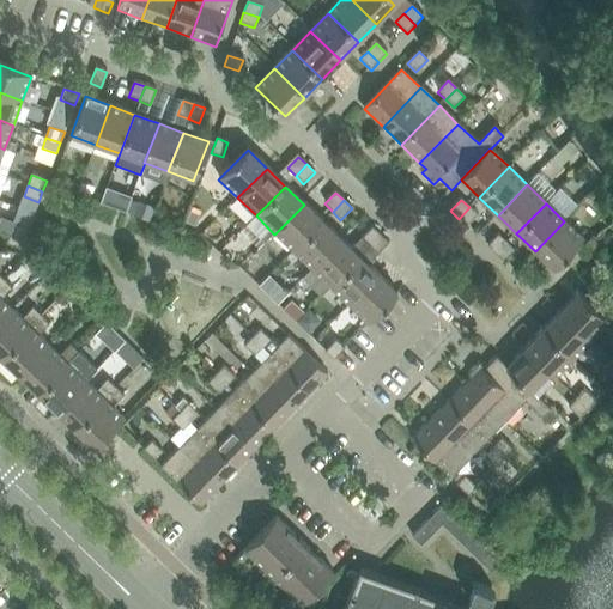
[(138,205),(133,217),(149,223),(153,211),(138,205)]
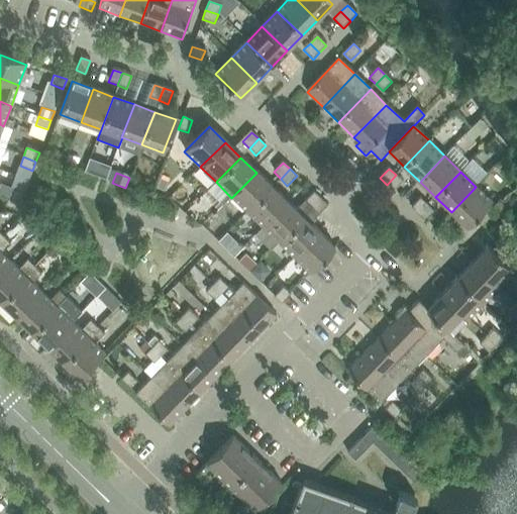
[(231,198),(247,213),(272,188),(256,173),(231,198)]
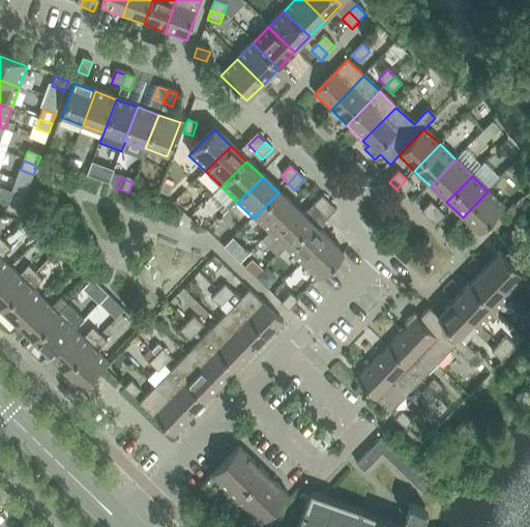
[(406,179),(396,189),(404,197),(413,186),(406,179)]
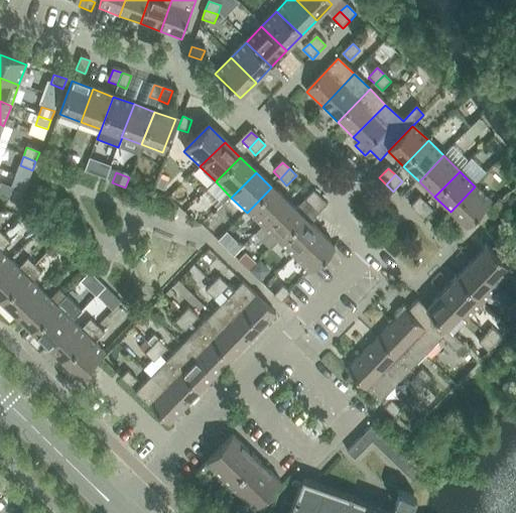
[(450,212),(467,227),(491,202),(475,186),(450,212)]
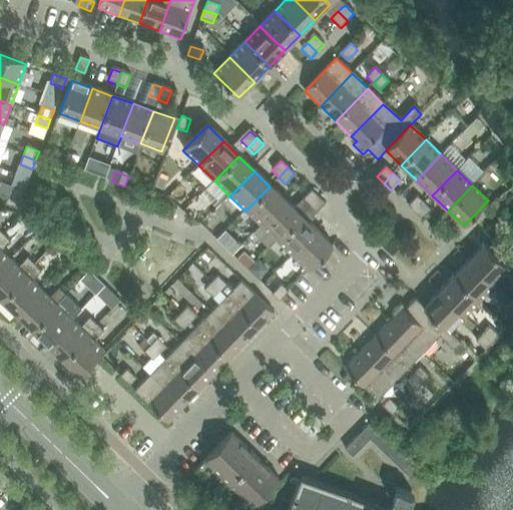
[(245,211),(261,226),(286,201),(270,186),(245,211)]
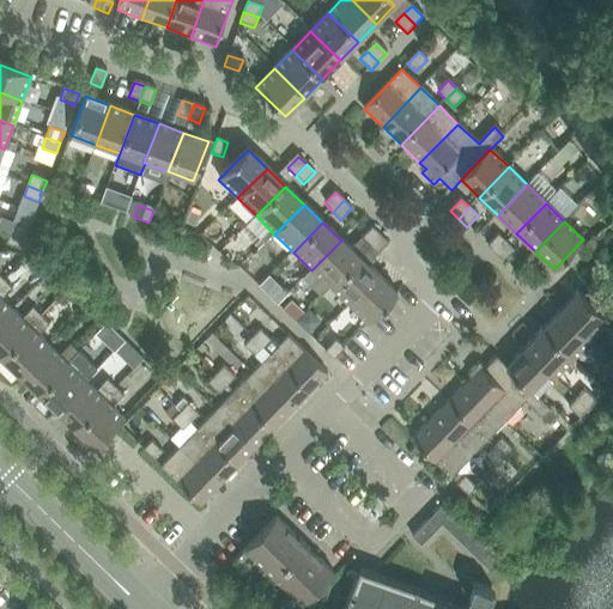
[(10,235),(25,239),(29,230),(13,224),(10,235)]
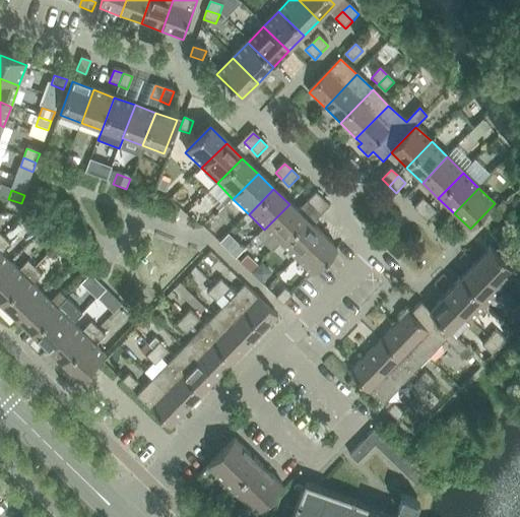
[(307,203),(314,210),(323,200),(316,194),(307,203)]
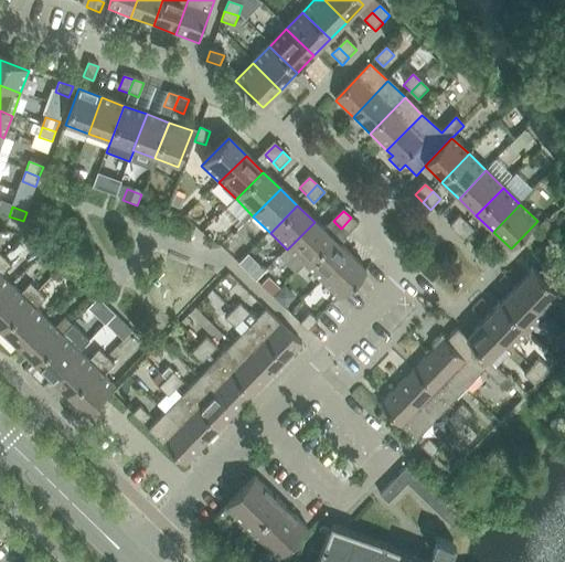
[(6,226),(19,231),(23,221),(9,216),(6,226)]
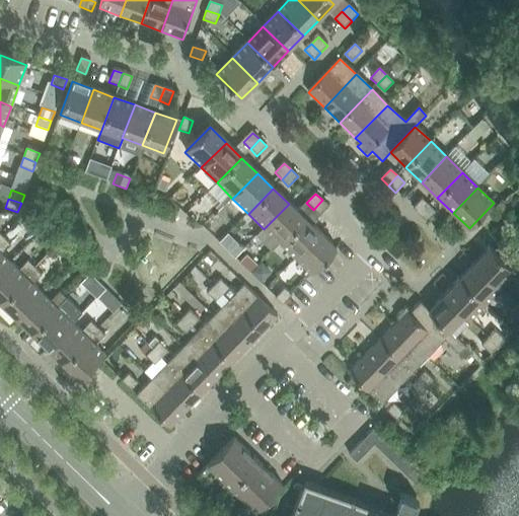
[(322,200),(313,210),(319,217),(329,207),(322,200)]
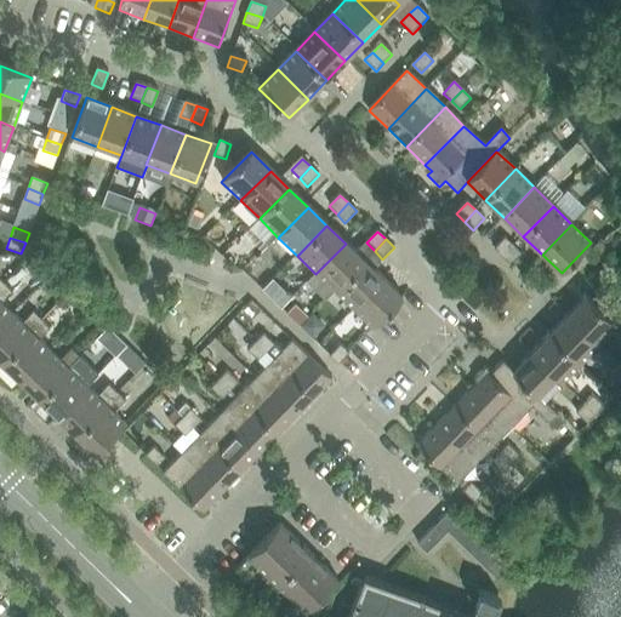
[(494,250),(502,258),(513,246),(505,239),(494,250)]
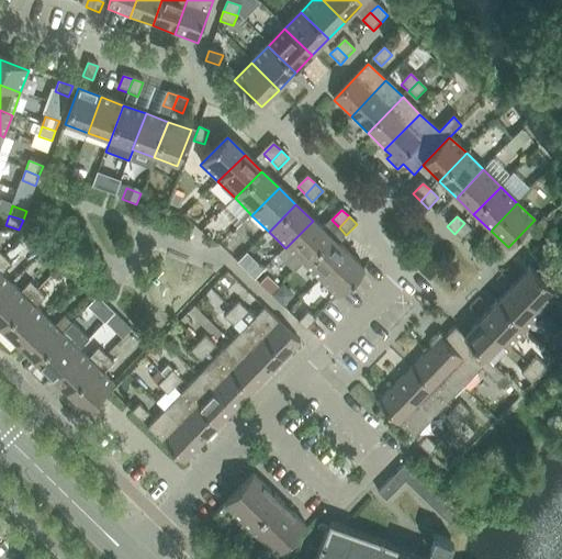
[(531,230),(539,236),(539,237),(550,227),(542,220),(531,230)]
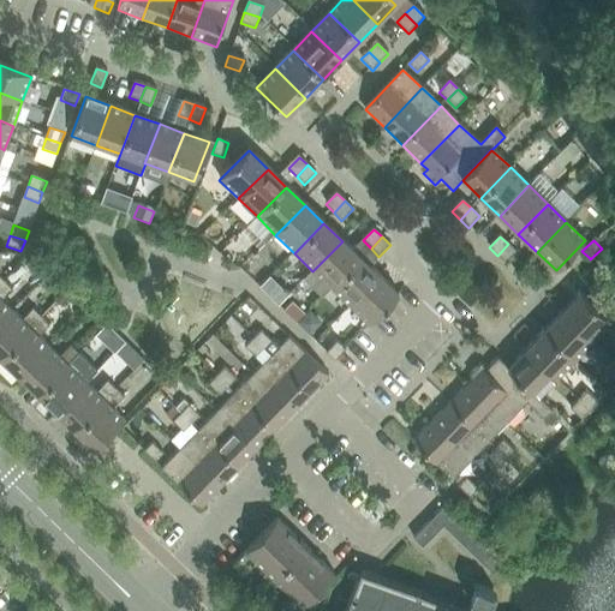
[(321,300),(332,289),(360,259),(342,241),(312,271),(303,281),(321,300)]
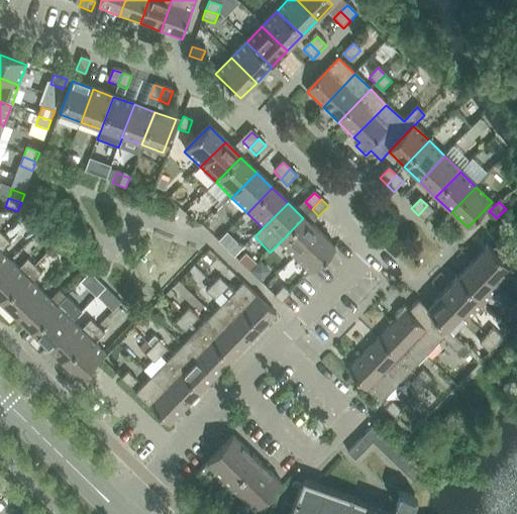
[(427,205),(418,215),(425,222),(434,212),(427,205)]
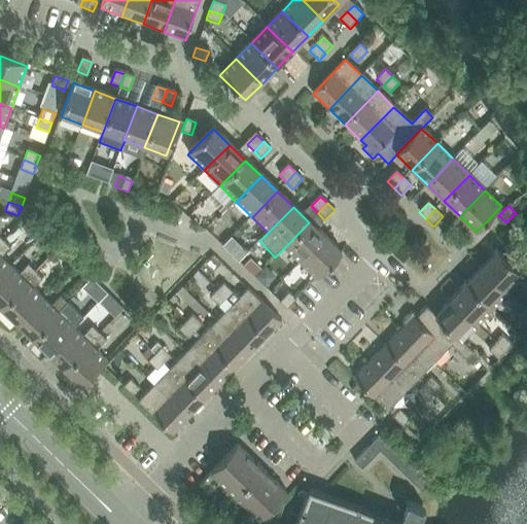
[(316,229),(324,220),(318,213),(309,222),(284,248),(300,264),(325,238),(316,229)]
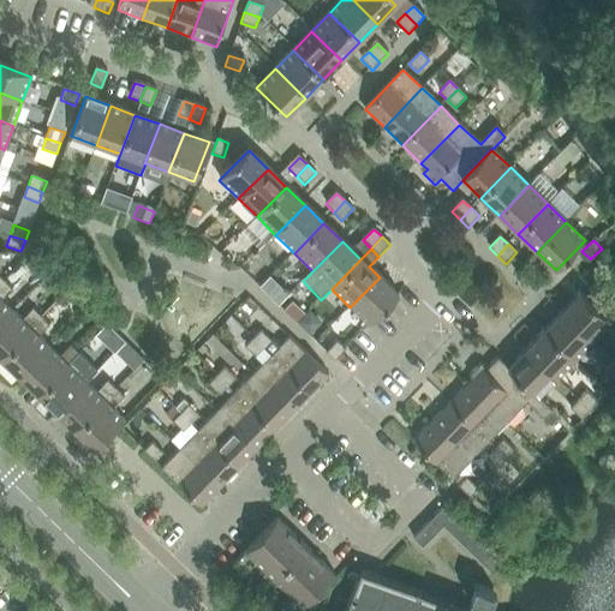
[(380,277),(350,307),(369,325),(399,295),(380,277)]
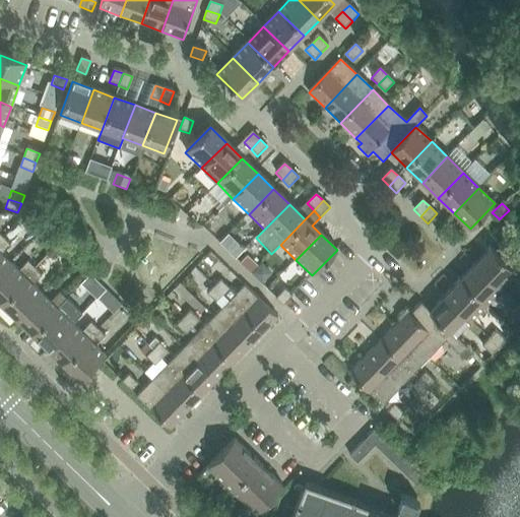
[(10,246),(3,239),(0,242),(0,273),(10,264),(1,255),(10,246)]
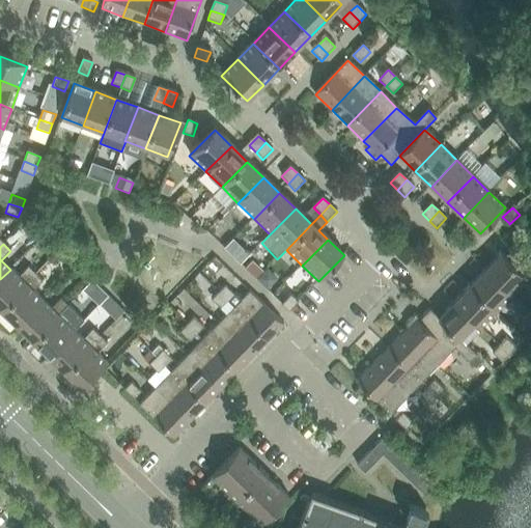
[(501,254),(485,271),(511,297),(527,280),(501,254)]
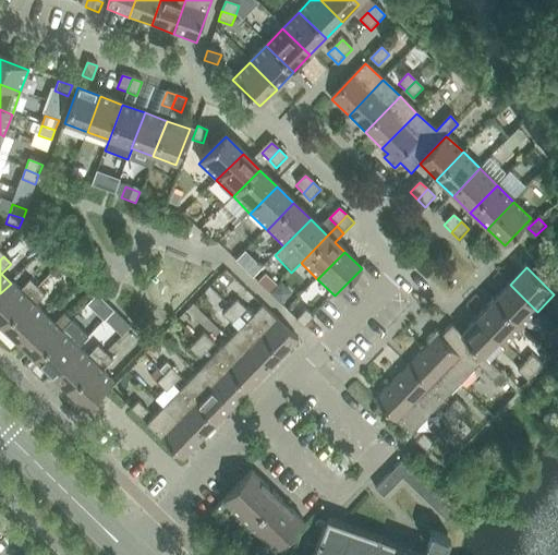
[(0,293),(0,326),(1,327),(37,289),(29,282),(20,292),(11,284),(0,293)]
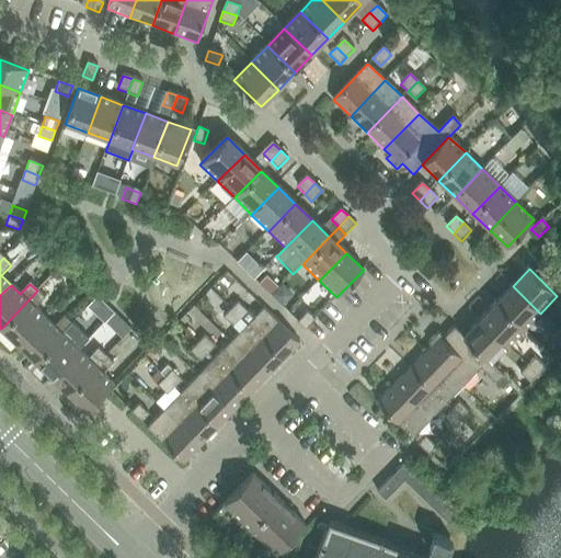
[(513,286),(496,304),(524,330),(540,314),(513,286)]
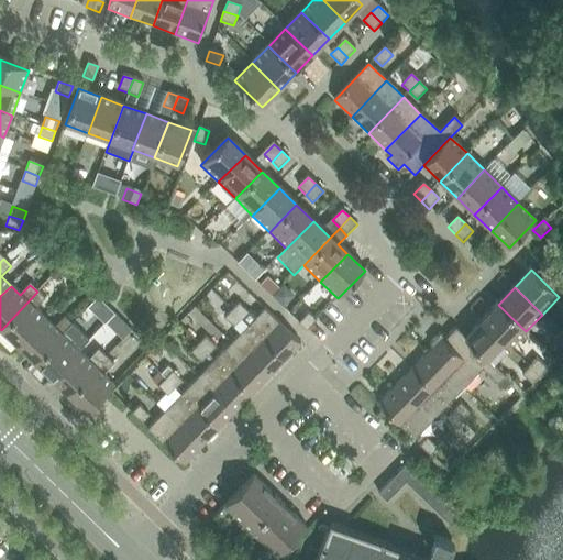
[(1,330),(18,347),(45,319),(35,309),(45,299),(37,292),(1,330)]
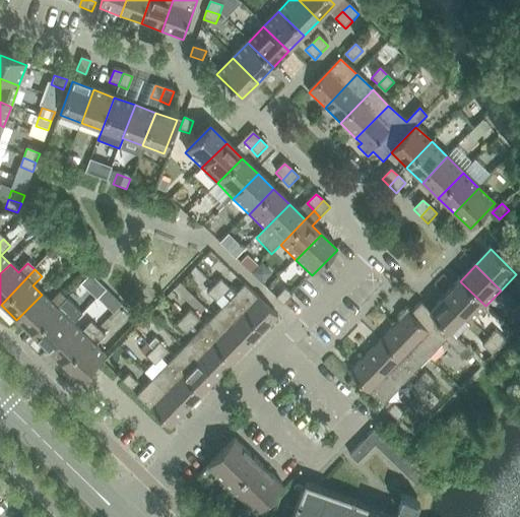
[(220,280),(213,287),(223,297),(230,289),(220,280)]
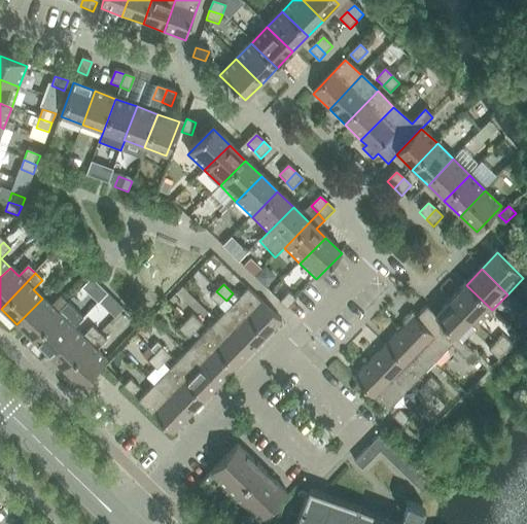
[(466,285),(451,301),(477,326),(492,310),(466,285)]
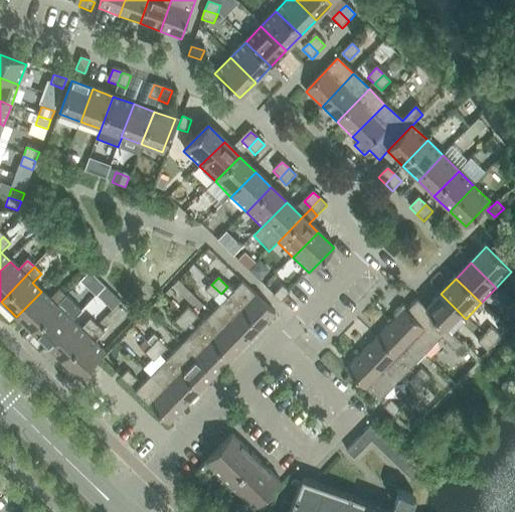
[(241,283),(226,299),(260,331),(275,315),(241,283)]
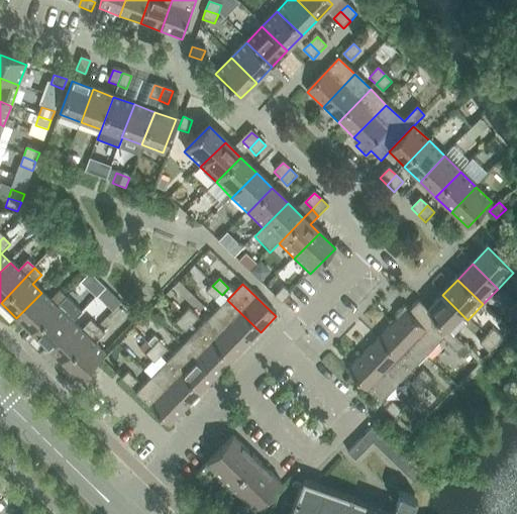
[(222,295),(212,286),(205,293),(215,302),(222,295)]
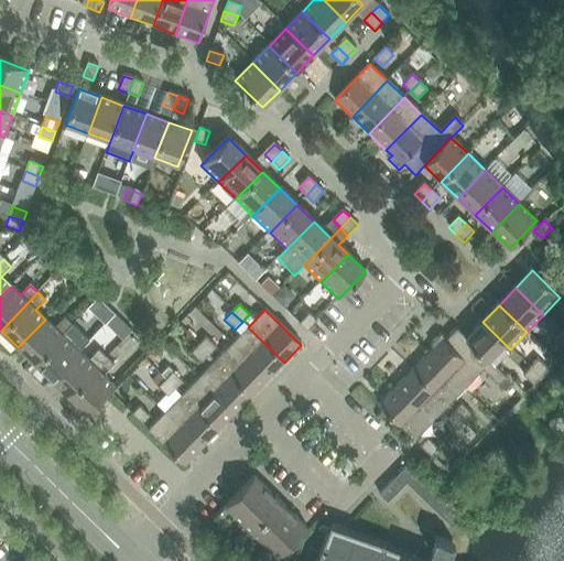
[(308,314),(299,325),(306,332),(316,322),(308,314)]
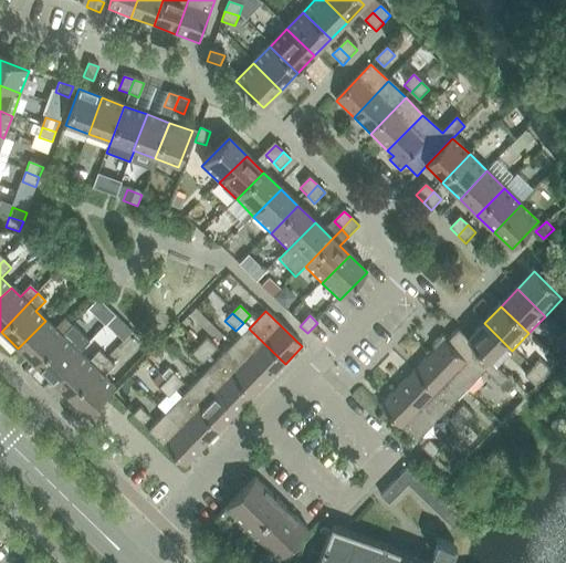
[(54,330),(45,321),(18,348),(35,365),(72,326),(64,320),(54,330)]
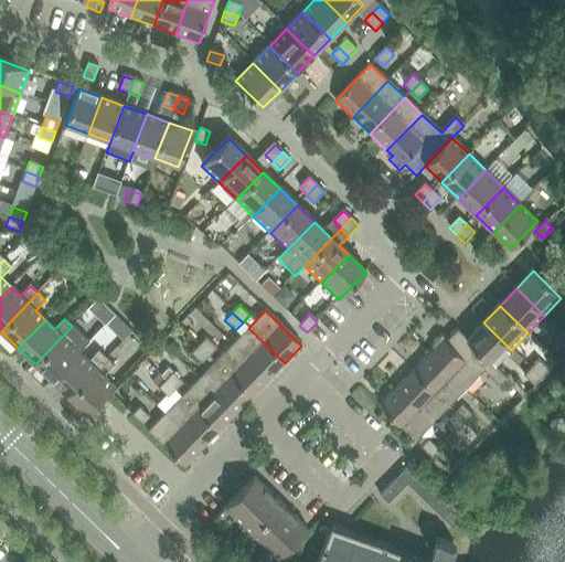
[(483,322),(467,340),(494,367),(511,350),(483,322)]
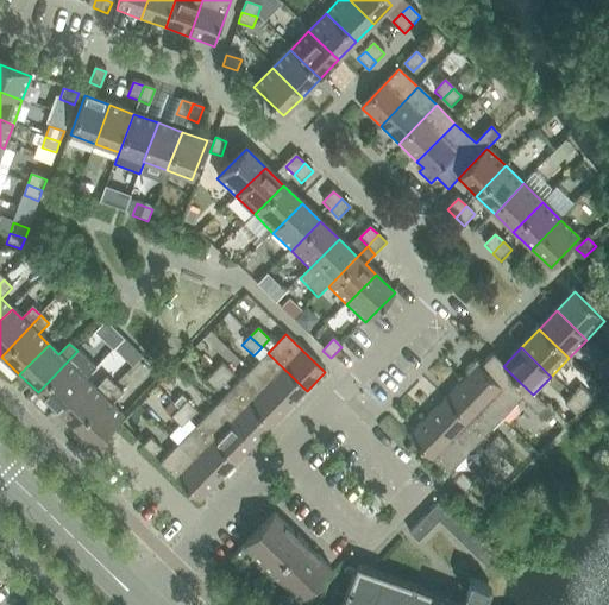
[(86,359),(77,351),(38,392),(56,410),(86,380),(75,370),(86,359)]
